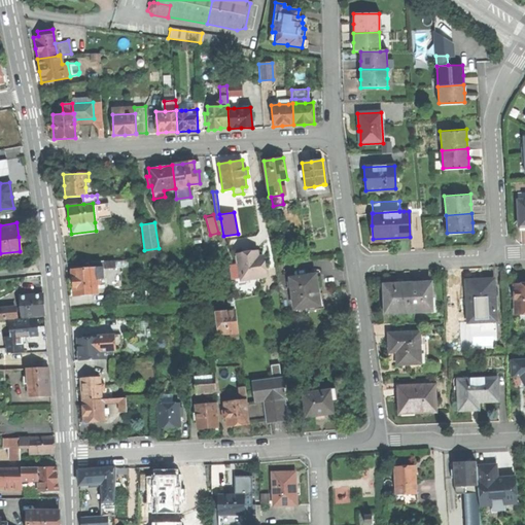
[(261,248),(234,250),(235,263),(228,263),(230,280),(264,277),(261,248)]
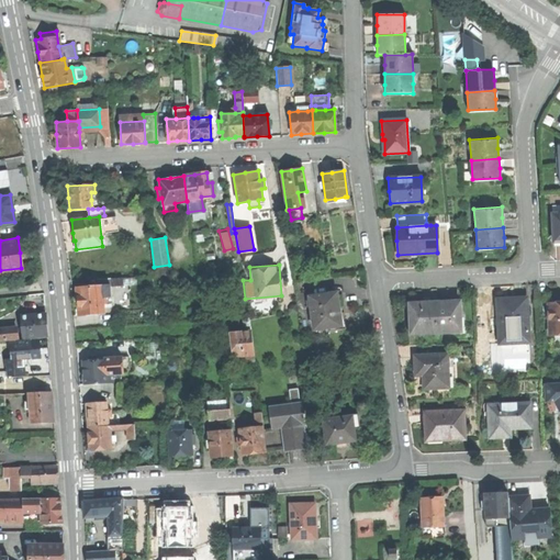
[(97,286),(76,287),(77,301),(77,314),(102,313),(102,303),(105,303),(105,297),(110,295),(110,284),(97,286)]
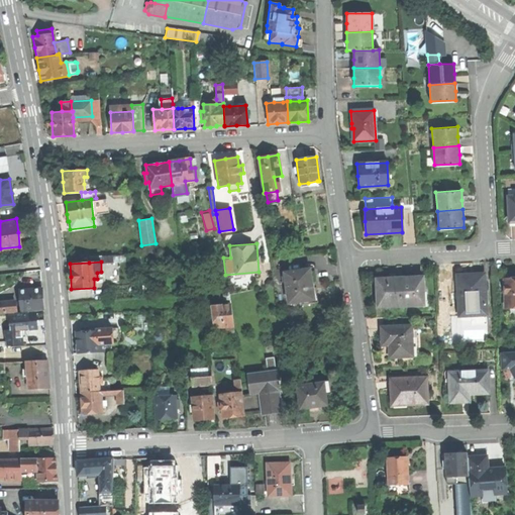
[(25,269),(26,279),(39,277),(38,268),(25,269)]
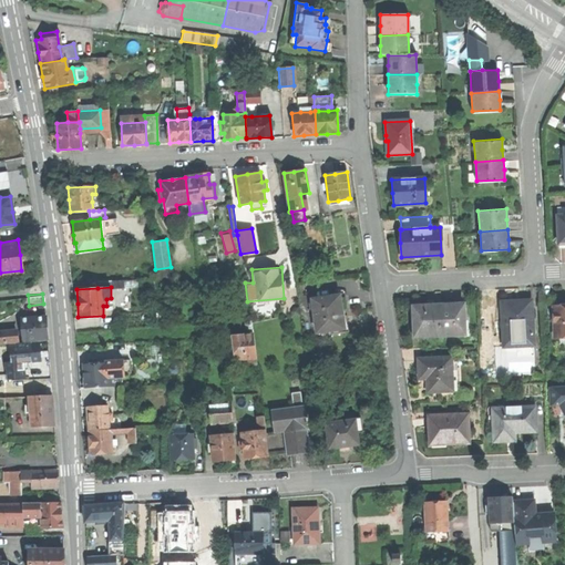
[(339,294),(311,298),(312,305),(312,308),(316,331),(343,327),(341,310),(339,294)]
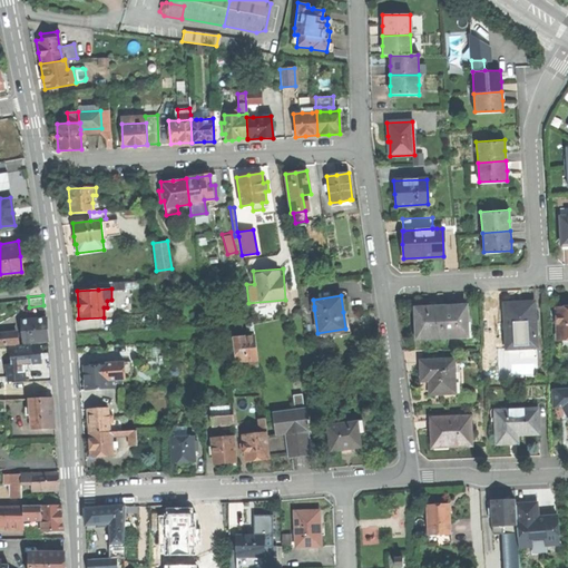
[(517,301),(508,302),(509,312),(505,312),(507,346),(536,345),(532,300),(517,301)]
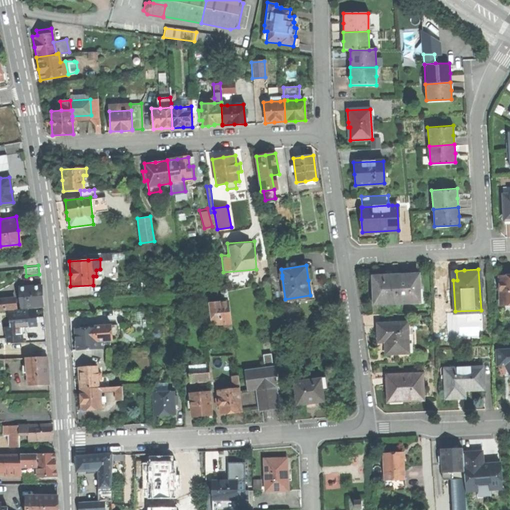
[(373,288),(374,301),(387,300),(387,302),(409,301),(408,273),(396,274),(397,275),(384,276),(384,275),(373,275),(373,288)]
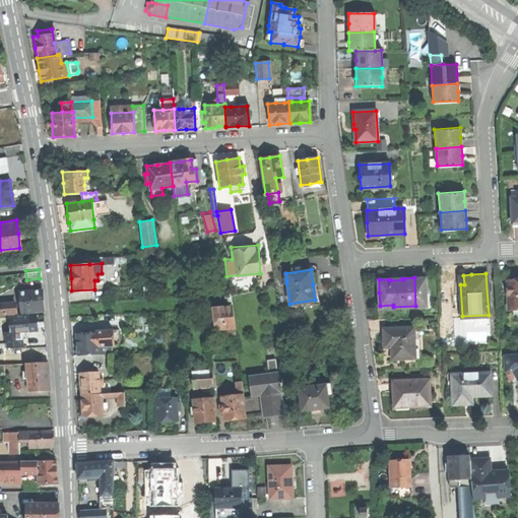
[(425,277),(414,277),(415,306),(427,305),(425,277)]
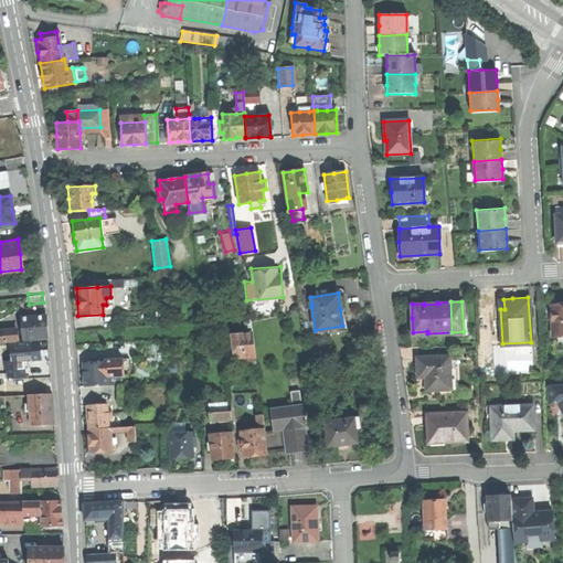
[(562,303),(561,303),(550,304),(551,333),(562,332),(562,303)]
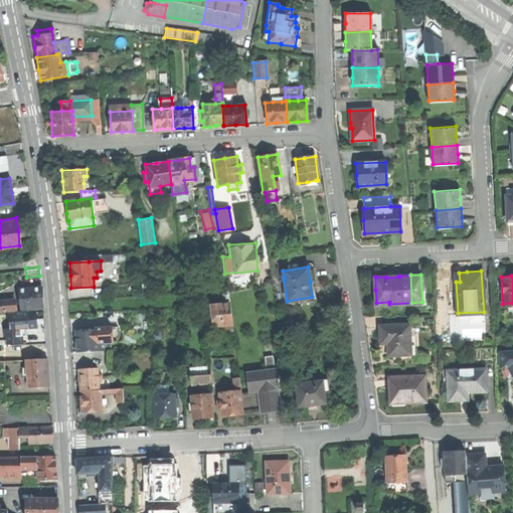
[(40,286),(17,288),(19,308),(41,306),(41,297),(40,286)]
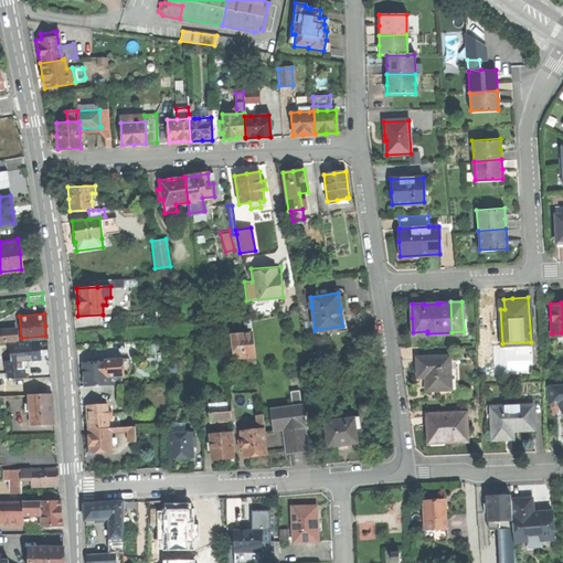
[(0,340),(16,339),(16,336),(14,328),(0,329),(0,340)]
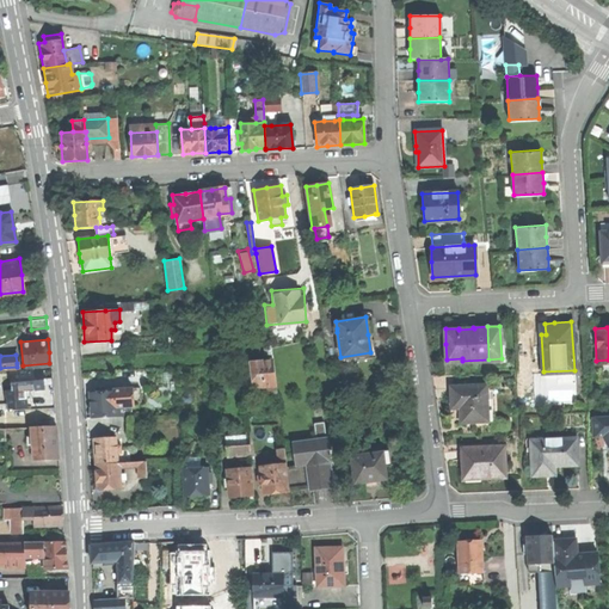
[(252,387),(275,385),(272,358),(250,361),(251,374),(252,387)]
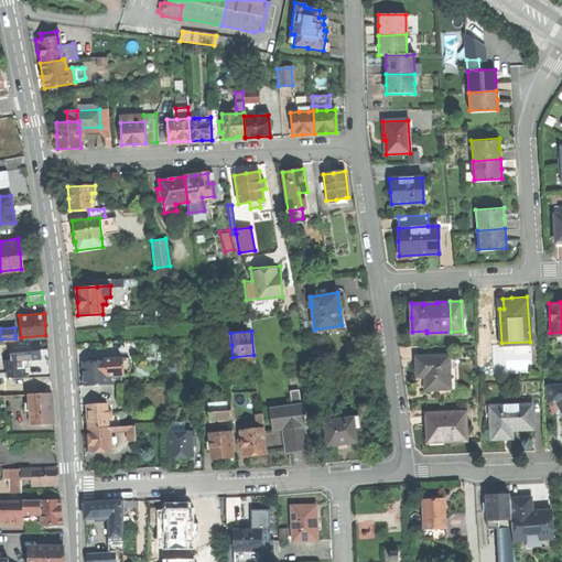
[(39,338),(8,342),(10,358),(19,359),(41,357),(40,348),(39,338)]
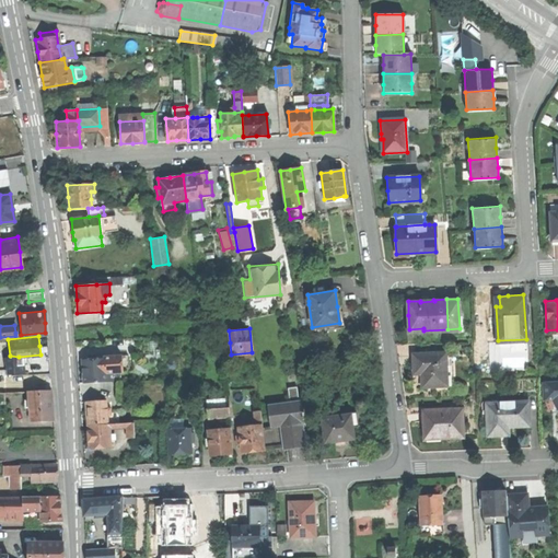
[(421,385),(445,384),(445,372),(444,351),(413,353),(414,364),(414,373),(421,372),(421,385)]
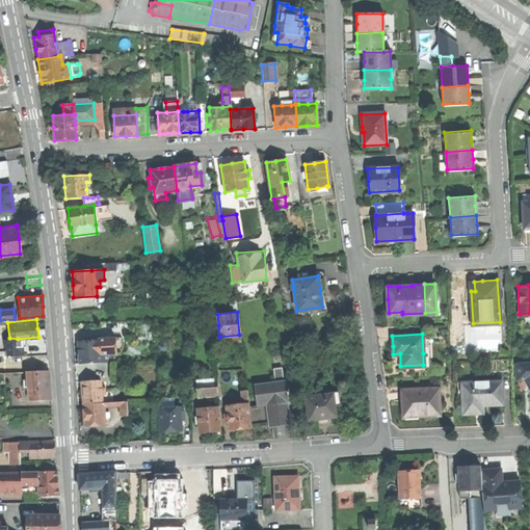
[(98,338),(98,340),(99,339),(99,347),(102,347),(103,353),(106,353),(115,352),(114,337),(98,338)]
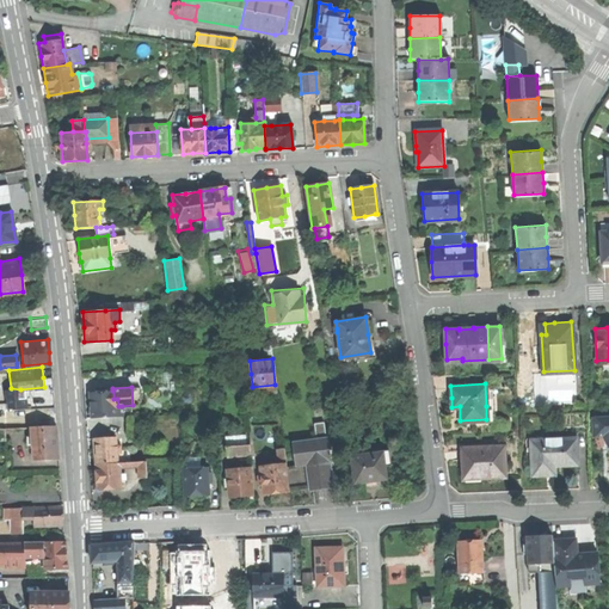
[(22,406),(20,389),(11,388),(4,389),(5,406),(22,406)]
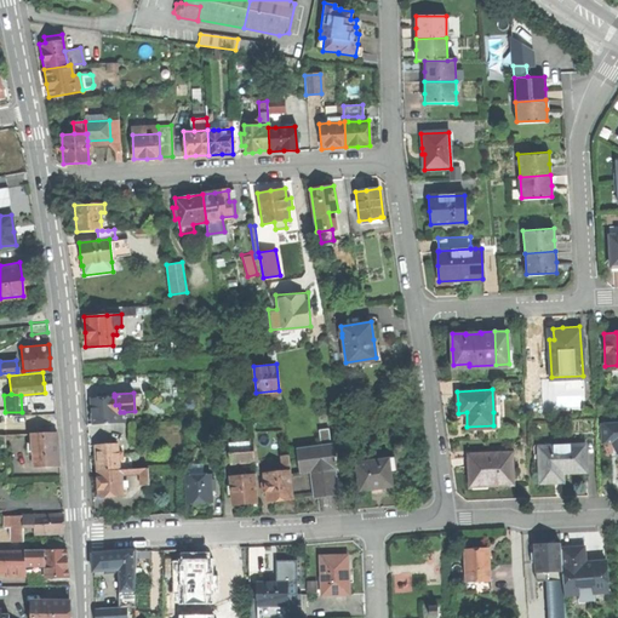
[(91,410),(92,424),(116,422),(116,412),(120,412),(119,405),(115,405),(115,395),(114,396),(91,398),(91,410)]
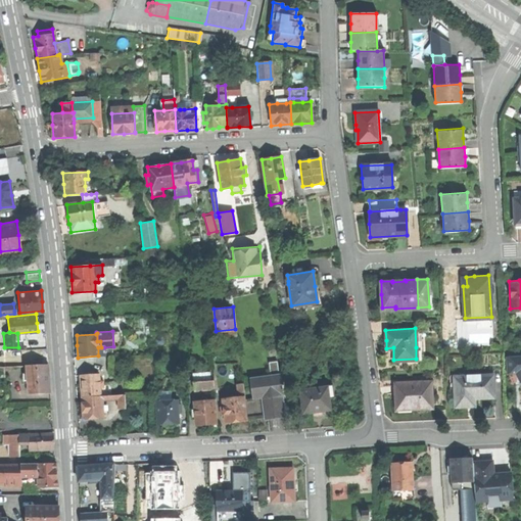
[(113,346),(104,347),(104,356),(114,354),(113,346)]
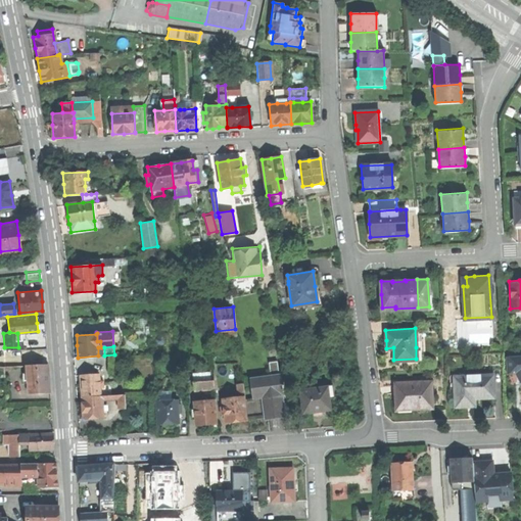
[(520,356),(505,357),(506,373),(507,373),(507,369),(512,369),(514,372),(519,372),(519,381),(520,381),(520,356)]
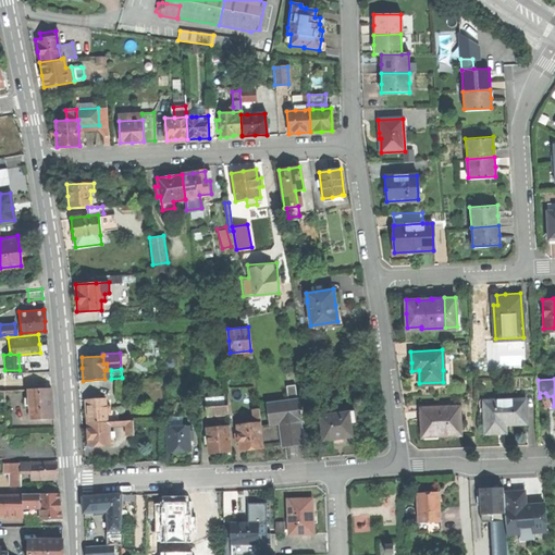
[(286,384),(287,399),(297,398),(295,383),(286,384)]
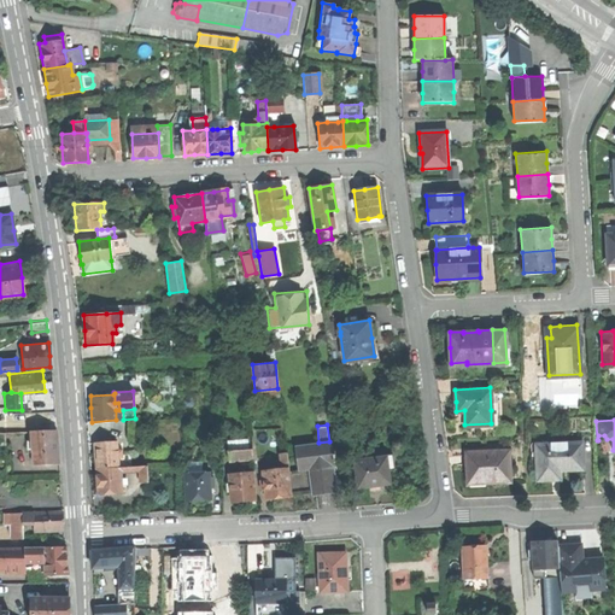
[(30,429),(31,463),(57,461),(57,445),(56,428),(30,429)]
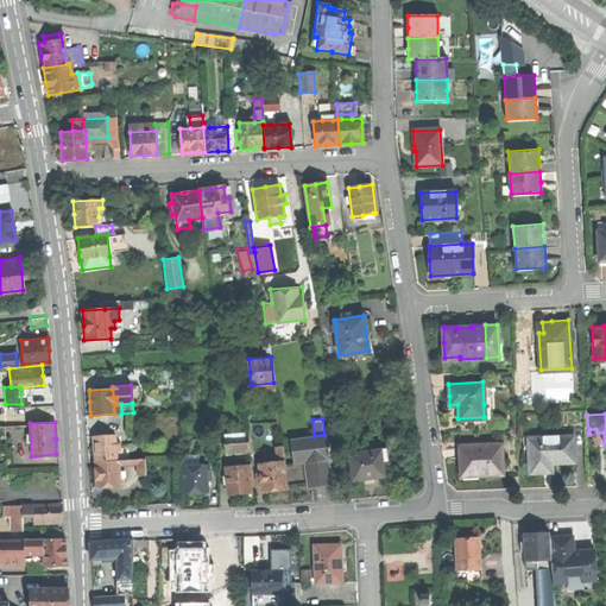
[(94,447),(94,460),(117,459),(115,449),(115,442),(114,434),(93,435),(94,447)]
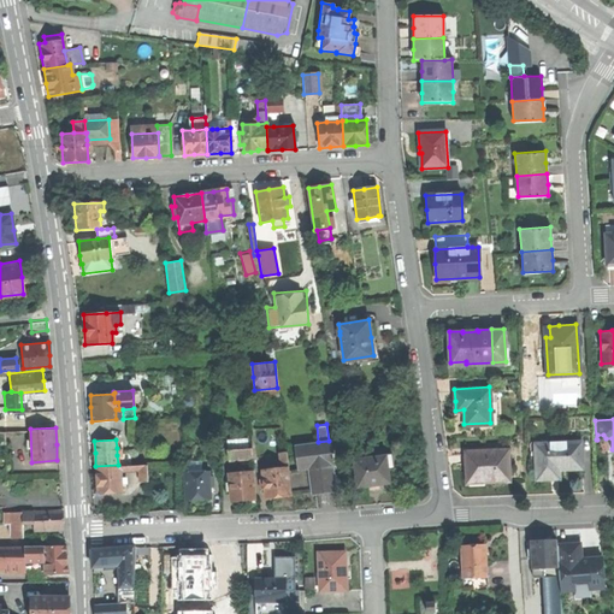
[(323,489),(335,488),(329,441),(318,442),(296,444),(299,467),(310,465),(312,490),(323,489)]
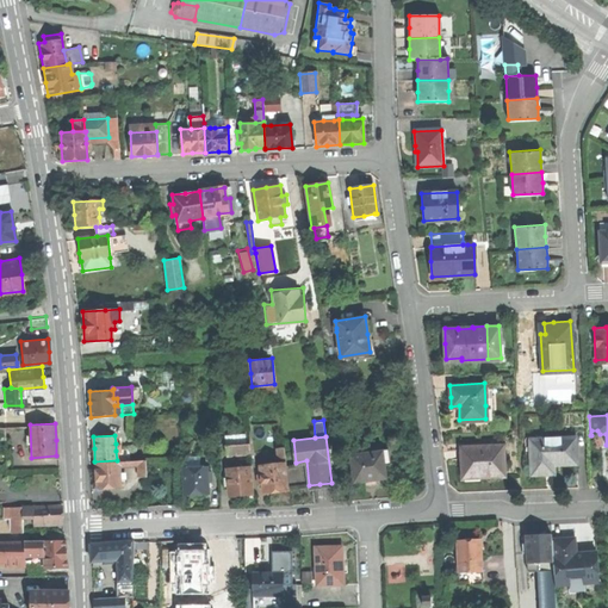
[(531,438),(532,472),(545,472),(545,463),(556,463),(576,463),(575,436),(531,438)]
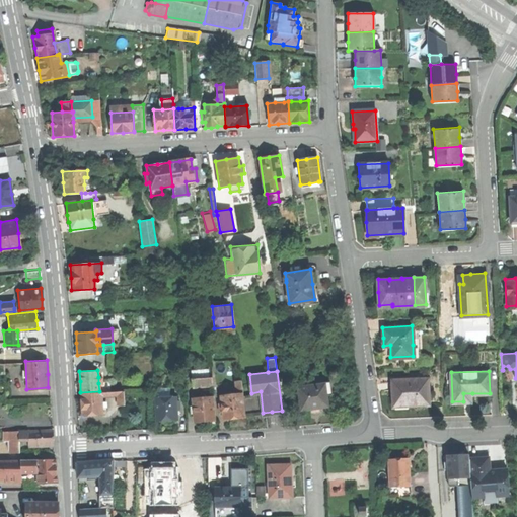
[(192,385),(212,383),(211,375),(191,377),(192,385)]
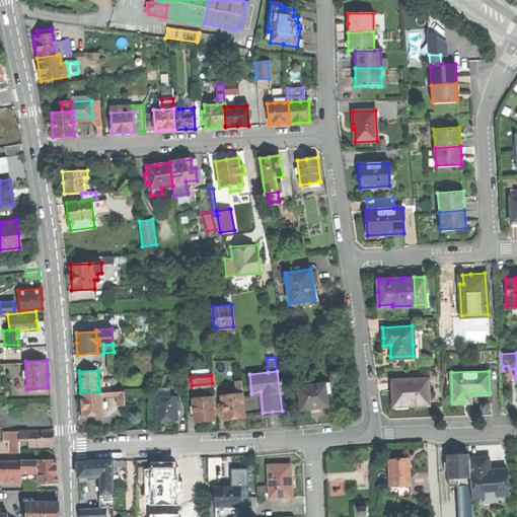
[(427,377),(391,378),(392,390),(392,400),(408,400),(408,403),(428,402),(427,377)]
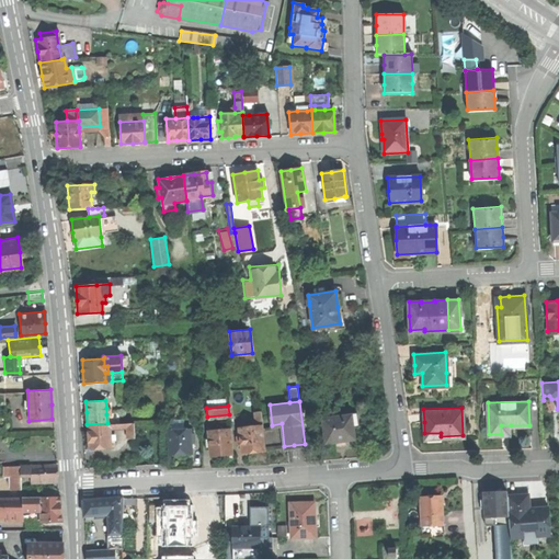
[(117,411),(110,411),(110,414),(106,414),(107,423),(109,423),(118,423),(117,411)]
